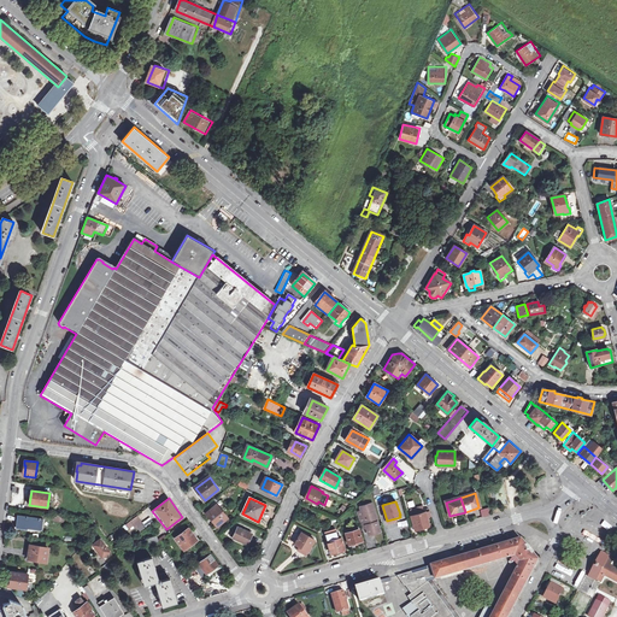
[(370,505),(360,507),(362,511),(357,513),(360,524),(365,523),(366,528),(368,535),(374,534),(374,530),(378,529),(374,512),(372,512),(370,505)]
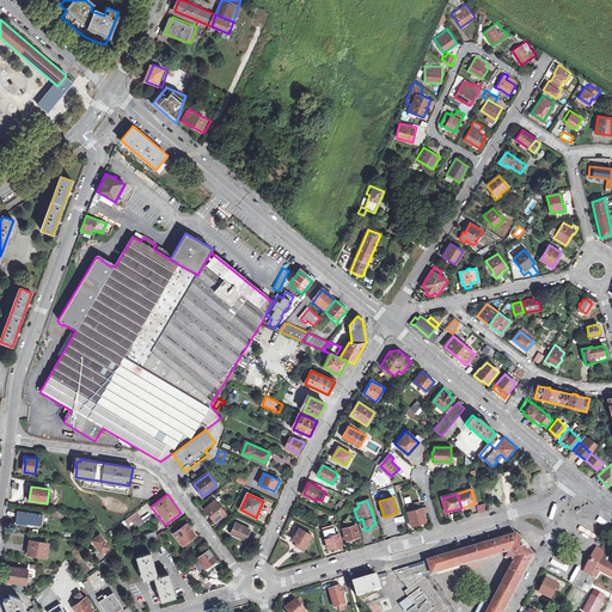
[(219,508),(214,502),(204,510),(214,524),(224,516),(218,509),(219,508)]
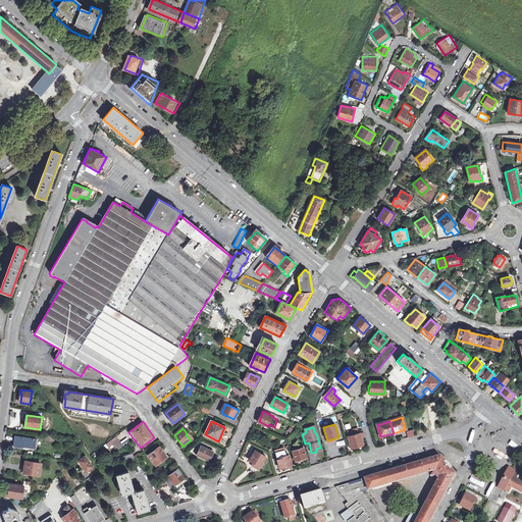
[(414,428),(407,430),(408,436),(416,434),(414,428)]
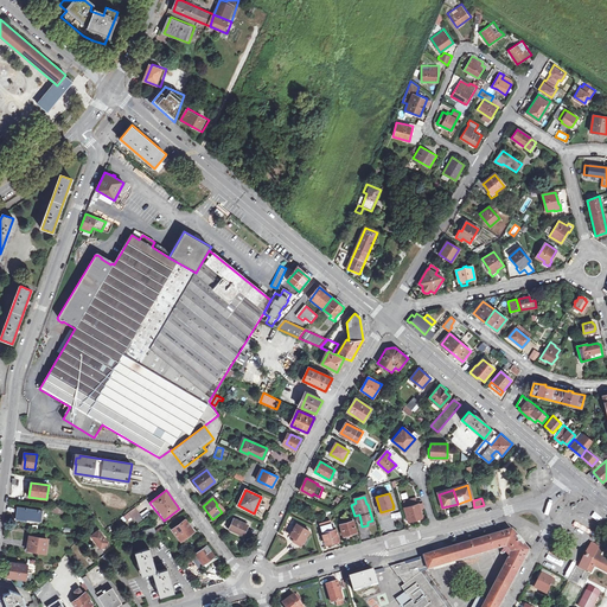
[(417,504),(406,508),(409,521),(410,521),(411,523),(425,519),(423,516),(422,517),(417,504)]
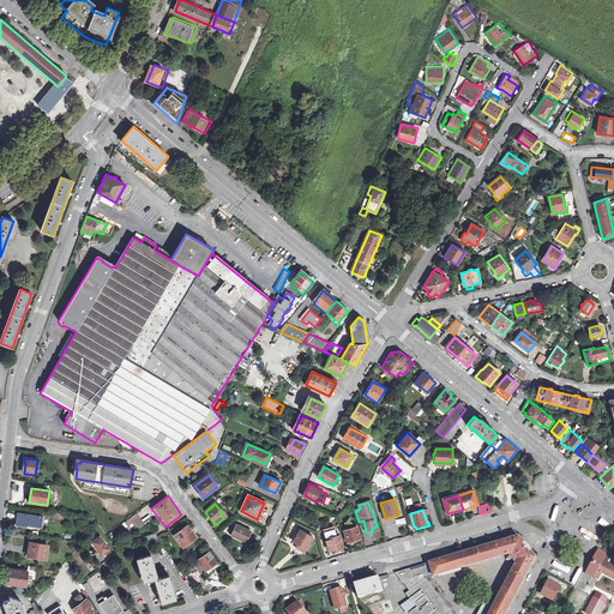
[(139,517),(137,512),(130,518),(132,522),(139,517)]
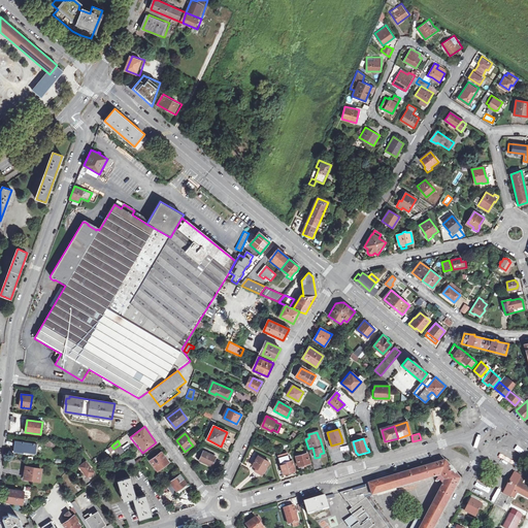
[(37,444),(15,441),(14,451),(35,454),(37,444)]
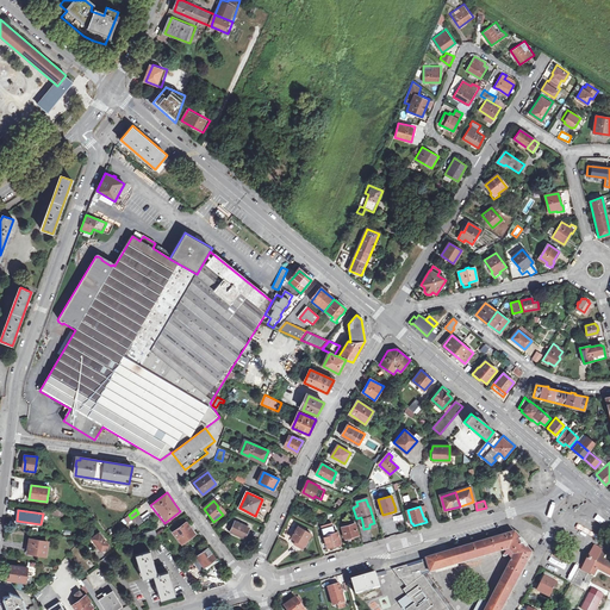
[(242,523),(236,521),(231,531),(246,539),(250,528),(249,527),(250,526),(242,522),(242,523)]
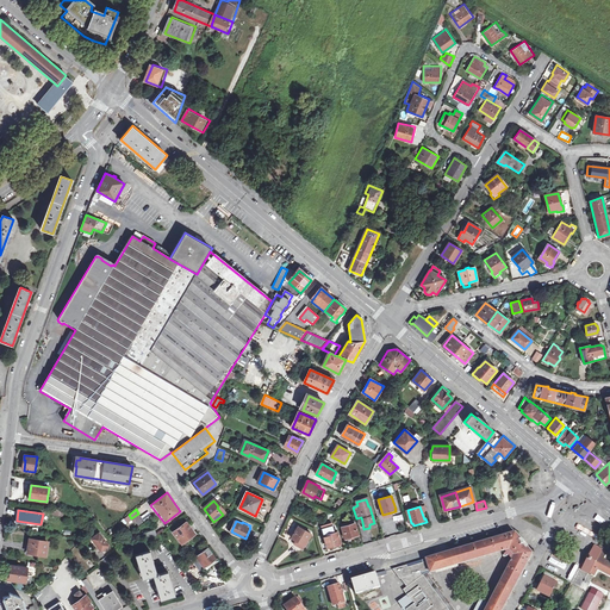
[(195,534),(187,523),(173,533),(181,543),(195,534)]
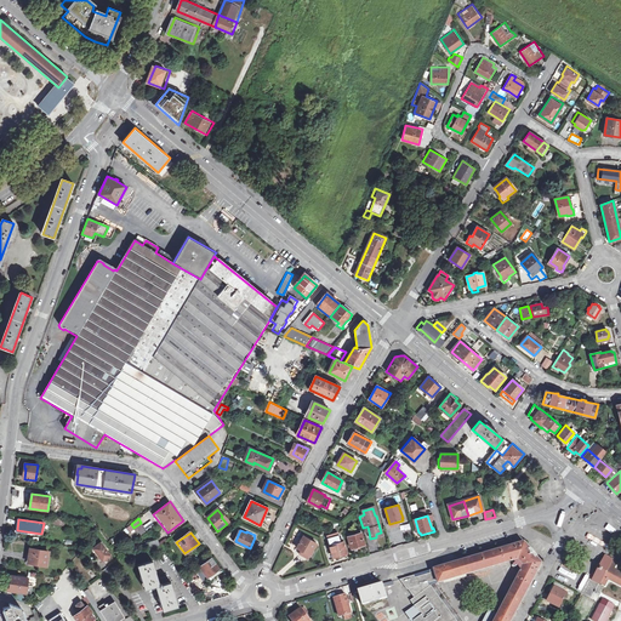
[(365,545),(362,533),(348,536),(352,548),(357,547),(357,548),(364,547),(364,545),(365,545)]
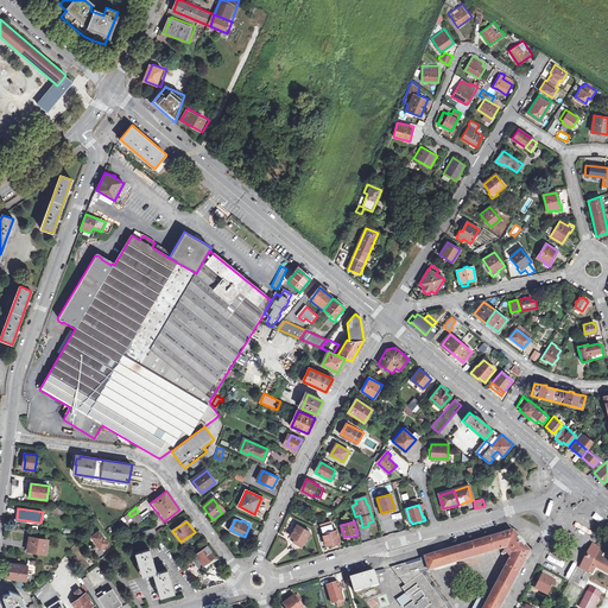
[(310,532),(298,525),(290,538),(295,540),(296,538),(304,543),(310,532)]
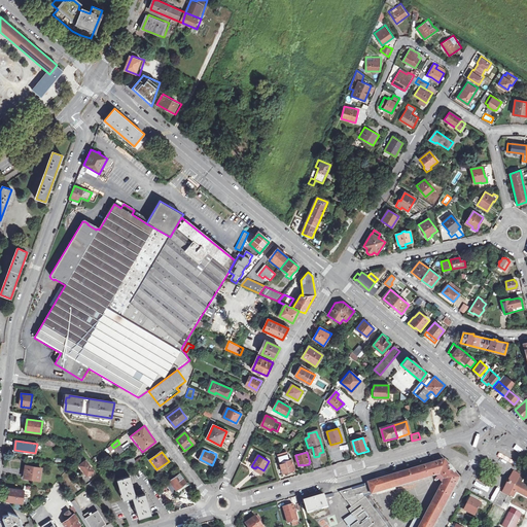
[(293,472),(295,471),(290,455),(278,458),(283,473),(285,473),(285,475),(291,472),(290,471),(293,470),(293,472)]
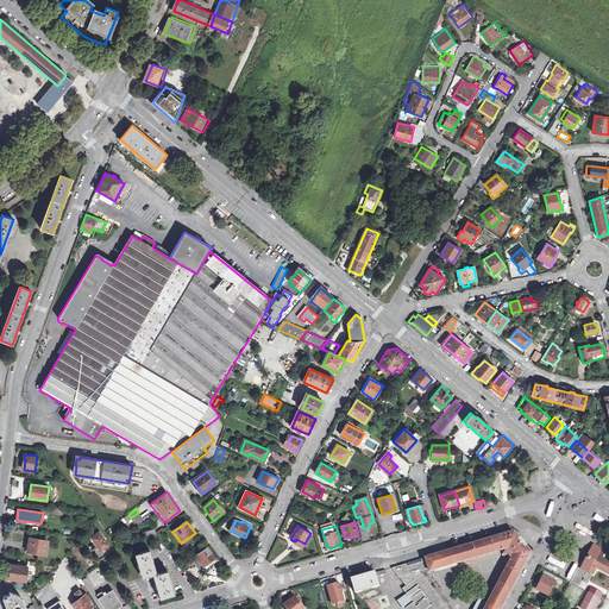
[(454,550),(458,563),(504,550),(510,548),(514,553),(512,558),(490,600),(484,608),(501,608),(532,552),(515,531),(454,550)]
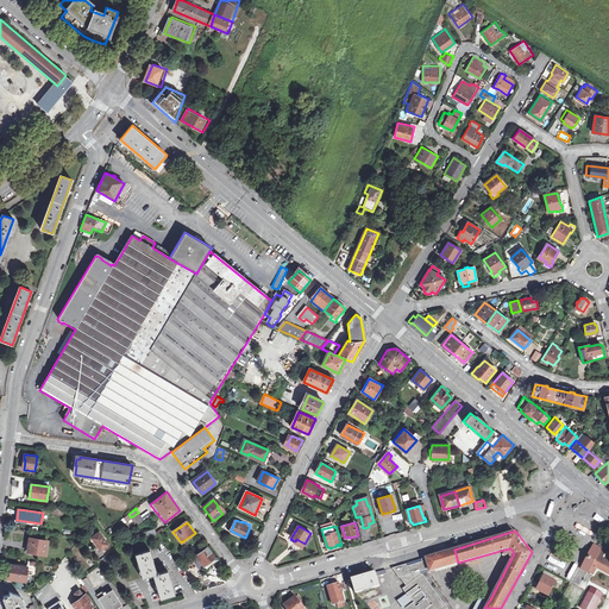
[(99,532),(92,538),(101,551),(110,545),(99,532)]
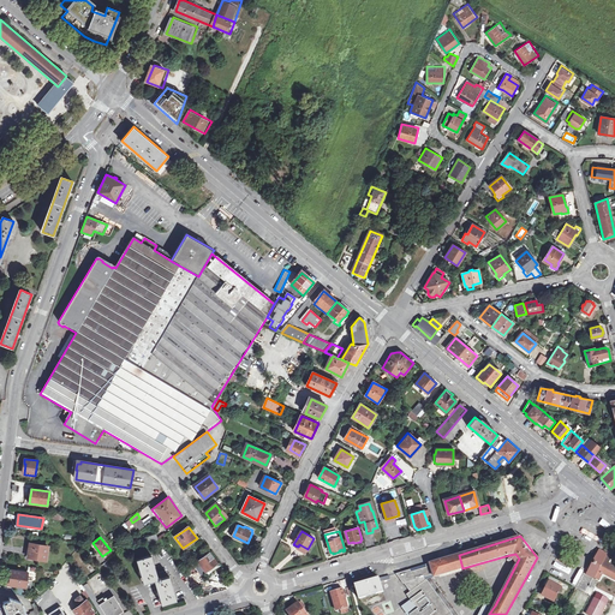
[(48,545),(30,543),(29,556),(46,560),(48,545)]
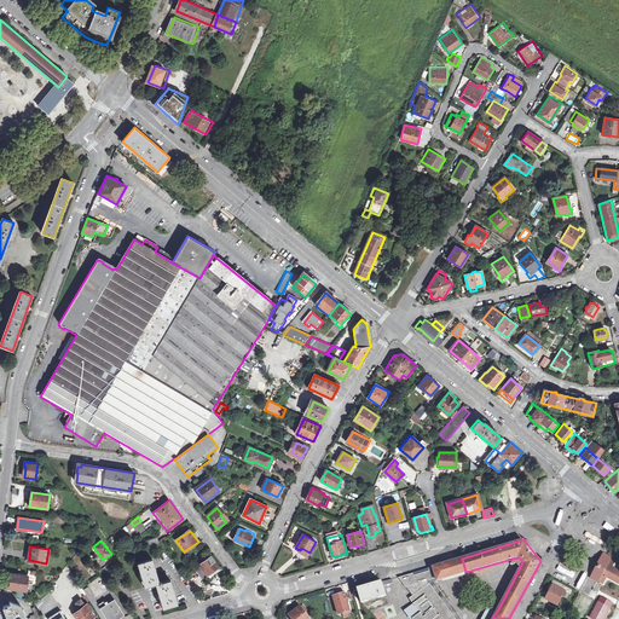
[(611,559),(603,555),(600,561),(599,561),(594,571),(595,571),(590,578),(597,582),(599,582),(602,583),(605,577),(618,584),(618,571),(612,567),(614,563),(609,561),(611,559)]
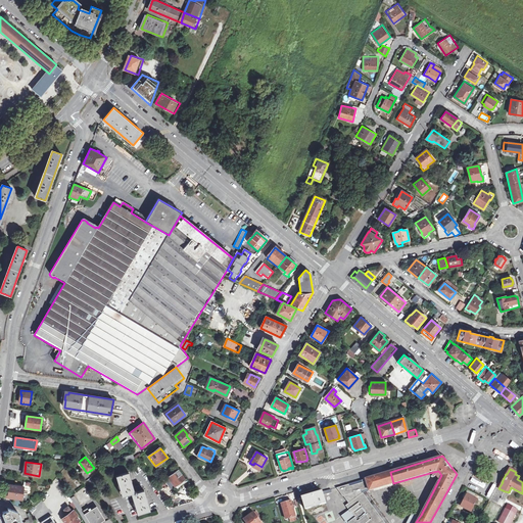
[(185,479),(178,470),(169,477),(175,486),(185,479)]
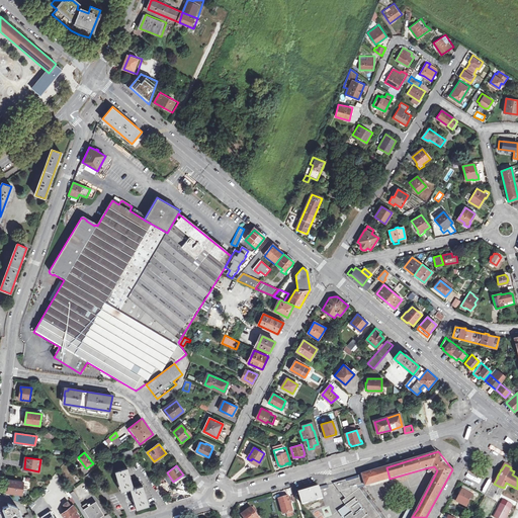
[(434,466),(429,467),(431,469),(432,471),(435,475),(437,470),(434,466)]
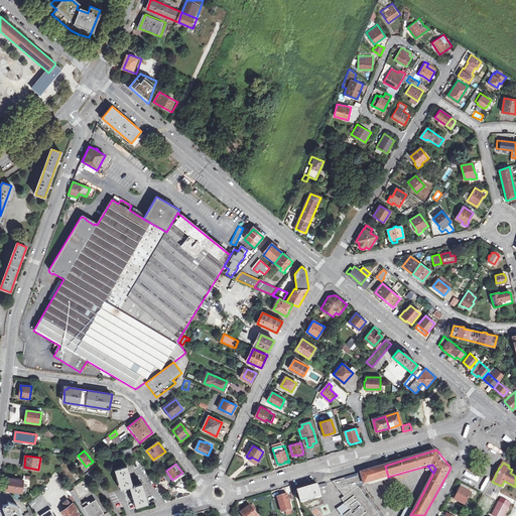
[(127,466),(114,469),(120,489),(129,487),(135,507),(147,503),(141,483),(134,485),(134,484),(132,484),(127,466)]
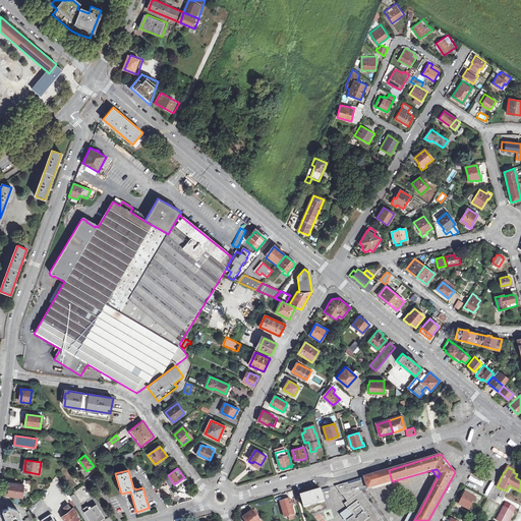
[(389,470),(369,475),(372,487),(392,481),(389,470)]
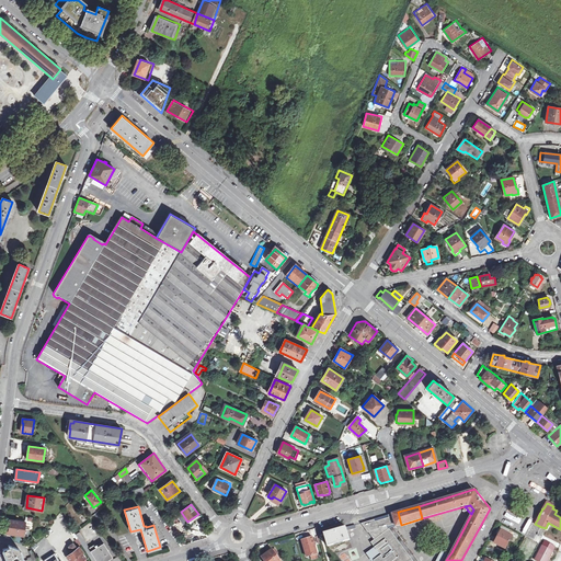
[(397,526),(401,525),(398,512),(389,515),(390,517),(376,522),(375,519),(362,524),(368,533),(369,531),(375,540),(371,542),(373,544),(375,547),(376,547),(378,549),(377,550),(381,556),(375,560),(413,560),(389,528),(387,526),(397,524),(397,526)]
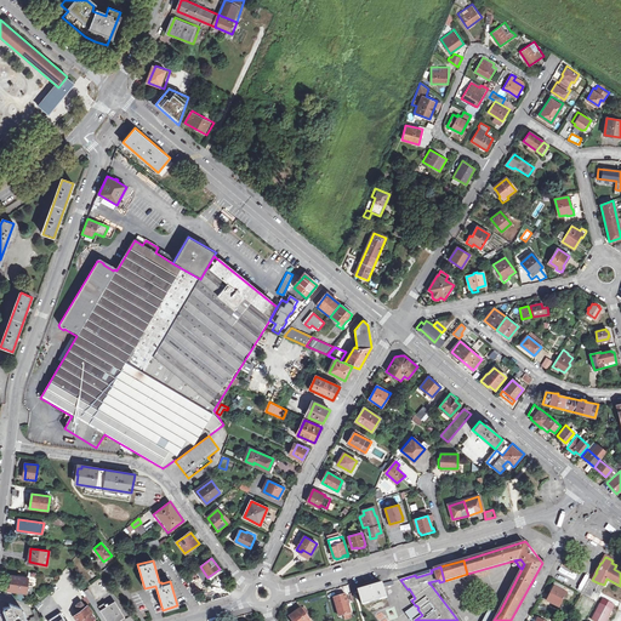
[(10,585),(7,585),(7,591),(26,593),(32,593),(33,586),(27,585),(28,579),(12,575),(11,582),(10,585)]
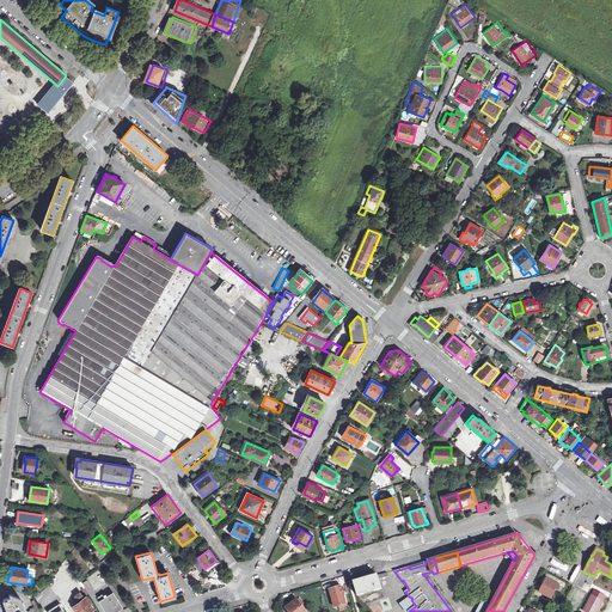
[(378,575),(355,582),(359,595),(383,588),(378,575)]
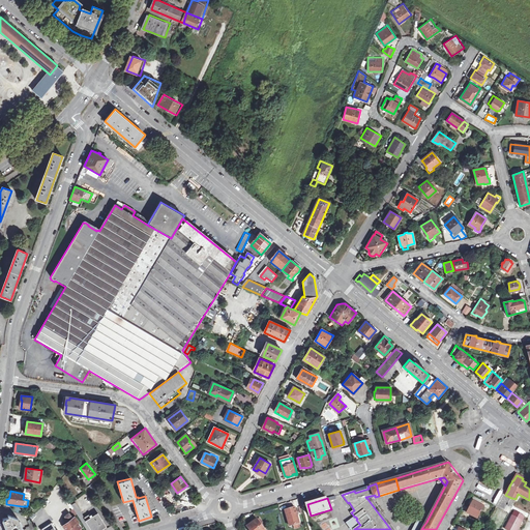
[(484,506),(475,501),(469,512),(478,518),(484,506)]
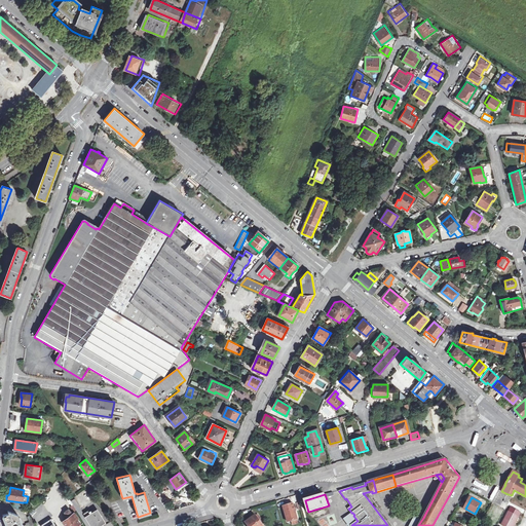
[(71,501),(85,525),(104,525),(106,525),(96,508),(83,515),(74,499),(71,501)]
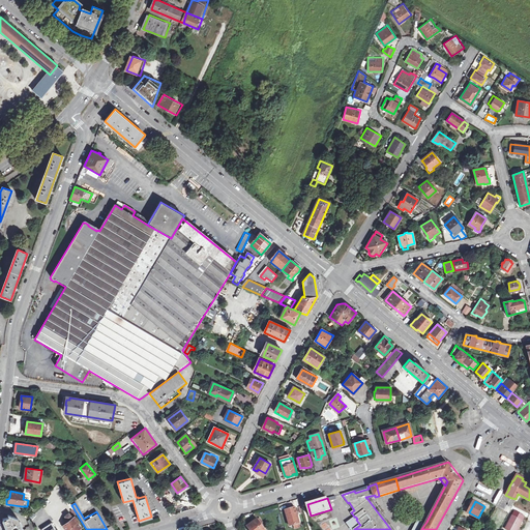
[(286,510),(291,526),(295,525),(300,523),(297,513),(299,513),(297,508),(296,508),(286,510)]
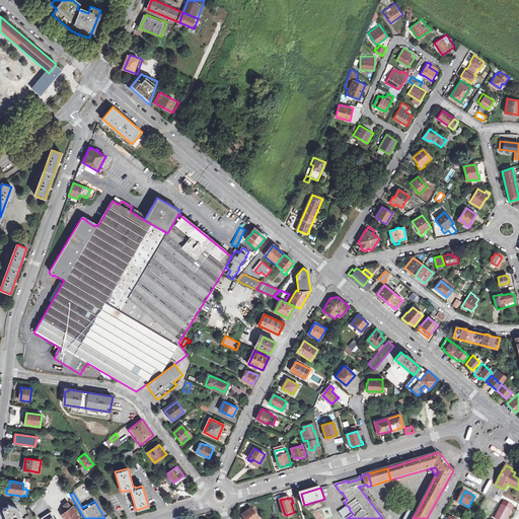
[(68,511),(62,515),(65,518),(75,518),(78,517),(75,512),(77,511),(73,507),(71,508),(70,508),(71,507),(68,502),(63,506),(67,511),(67,510),(68,511)]
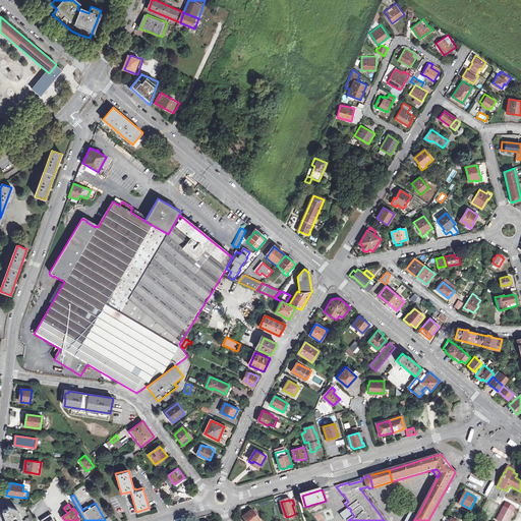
[(35,520),(30,511),(27,512),(30,518),(25,519),(26,520),(23,520),(21,520),(17,510),(9,507),(8,509),(3,511),(7,520),(35,520)]
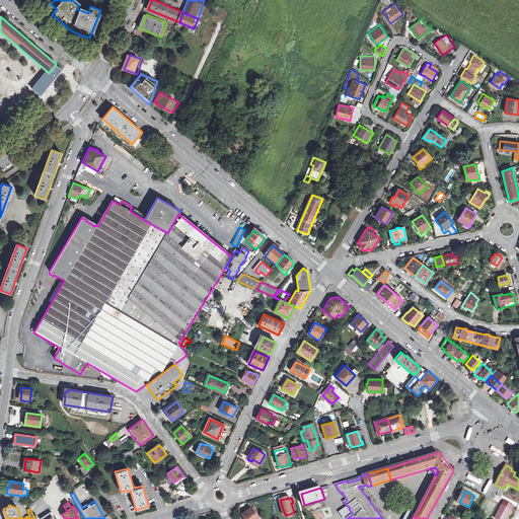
[(507,518),(512,511),(502,505),(495,518),(507,518)]
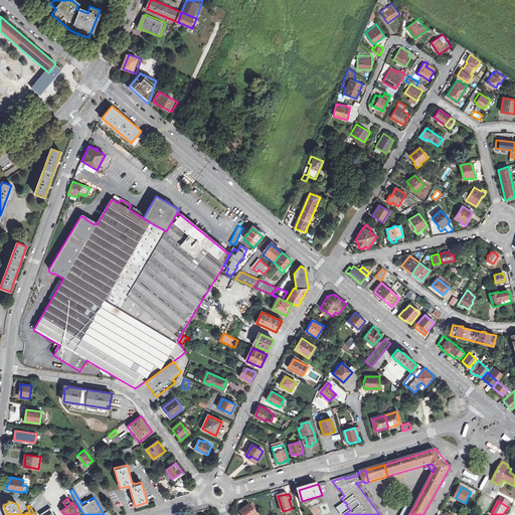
[(345,502),(344,502),(338,507),(344,514),(350,510),(346,505),(347,504),(345,502)]
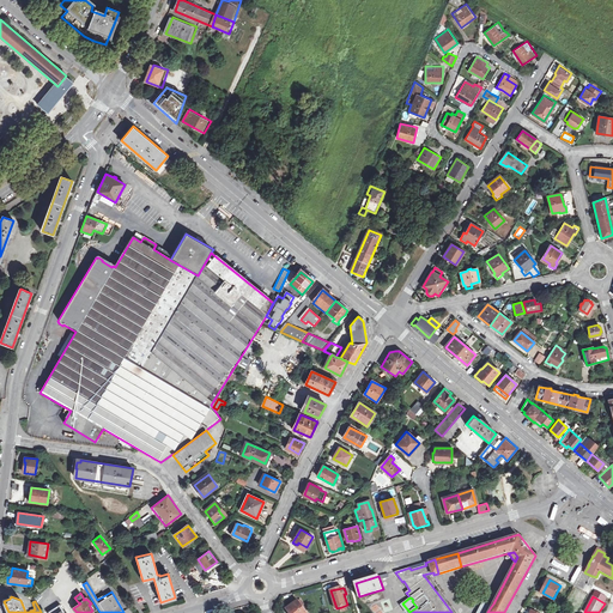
[(308,612),(298,600),(287,608),(289,610),(287,611),(289,612),(308,612)]
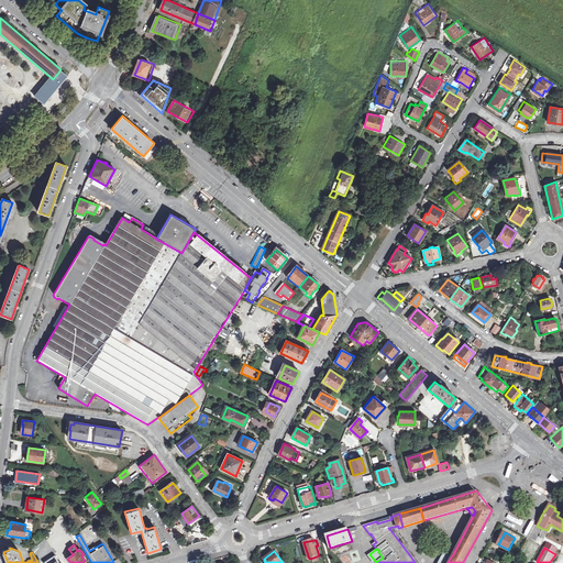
[(448,562),(453,554),(446,551),(439,562),(448,562)]
